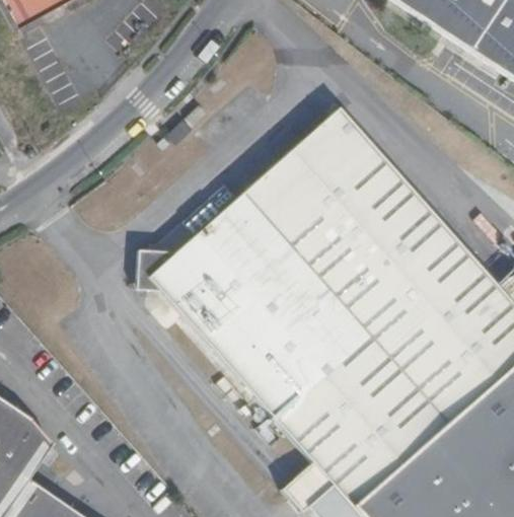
[(2,0),(19,27),(66,0),(2,0)]
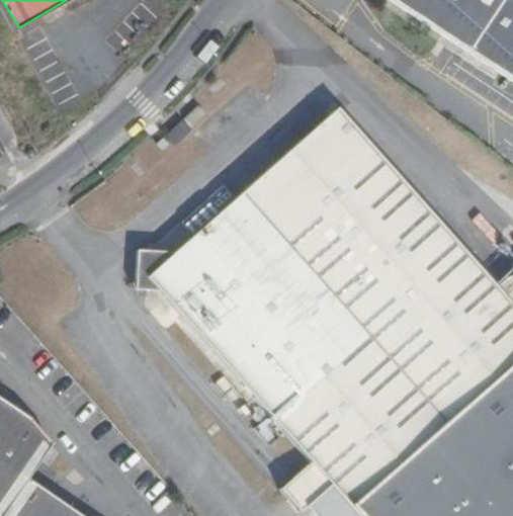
[(401,0),(512,73),(512,0),(401,0)]
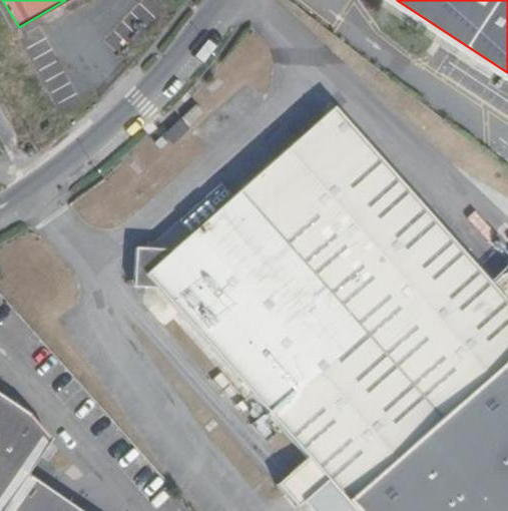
[(507,270),(493,283),(336,104),(283,150),(177,247),(148,273),(159,286),(311,457),(281,482),(301,505),(306,500),(316,510),(507,510),(507,270)]
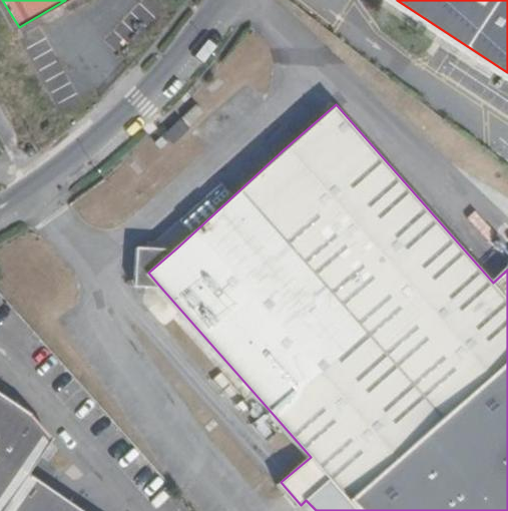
[(148,273),(177,247),(139,246),(137,285),(159,286),(148,273)]
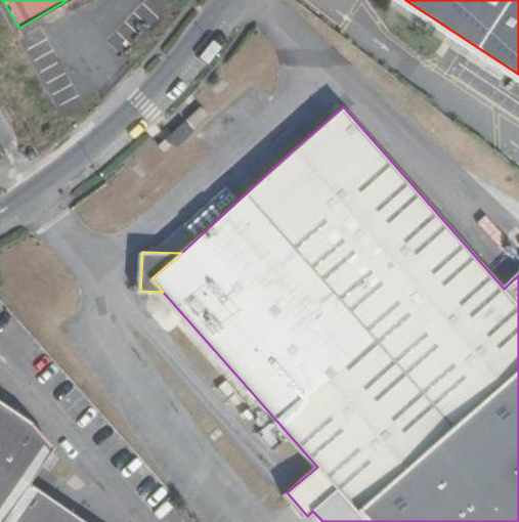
[(0,521),(88,521),(27,481),(50,446),(28,421),(0,402),(0,521)]
